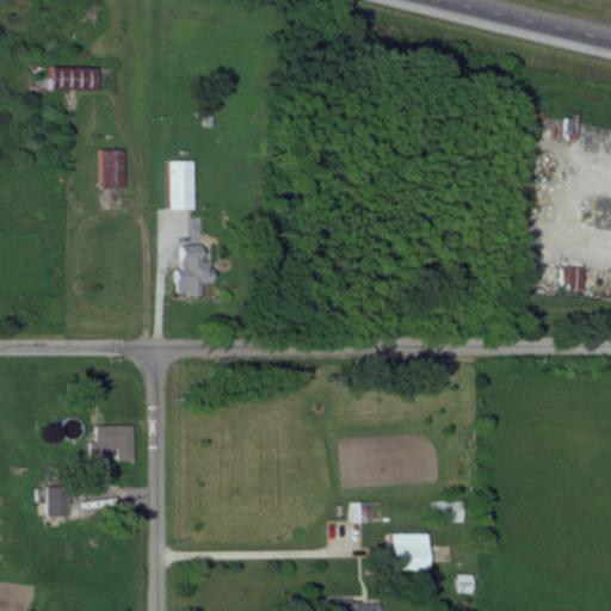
[(51,88),(97,87),(97,63),(51,65),(51,88)]
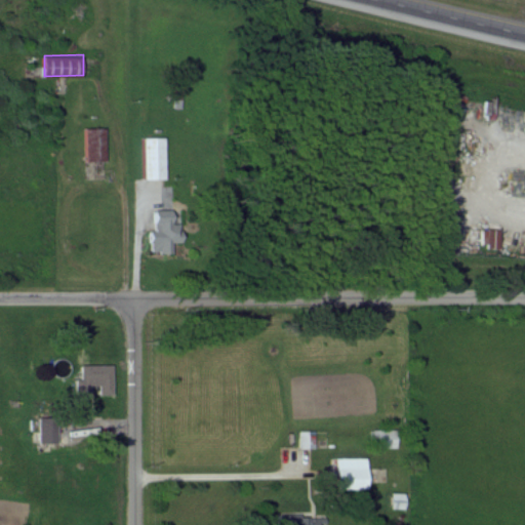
[(106,127),(85,127),(86,161),(108,160),(106,127)]
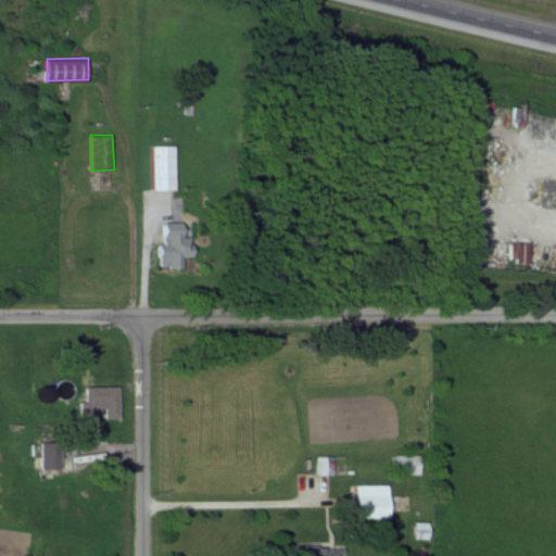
[(176,189),(176,144),(153,144),(153,189),(176,189)]
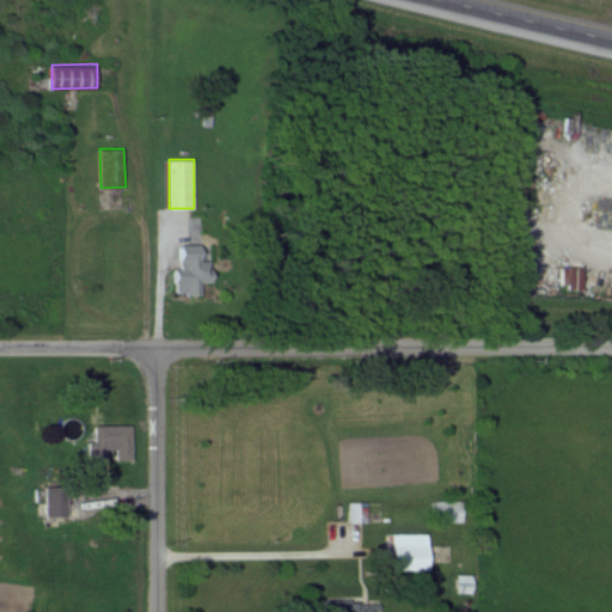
[(210,244),(179,245),(181,269),(176,269),(177,294),(202,293),(201,281),(213,281),(210,244)]
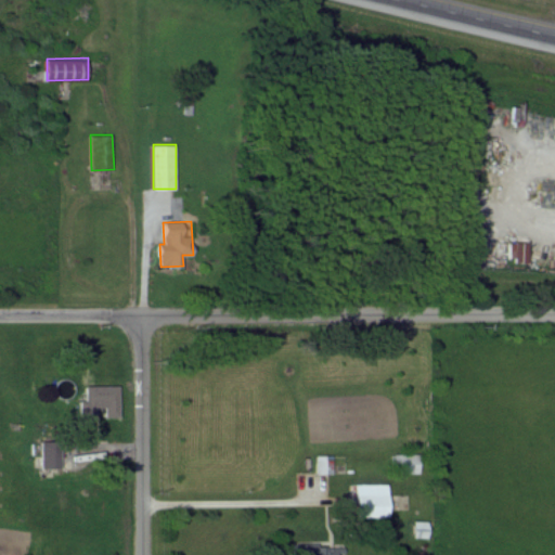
[(86,385),(87,399),(81,399),(81,412),(105,411),(105,416),(121,416),(120,384),(86,385)]
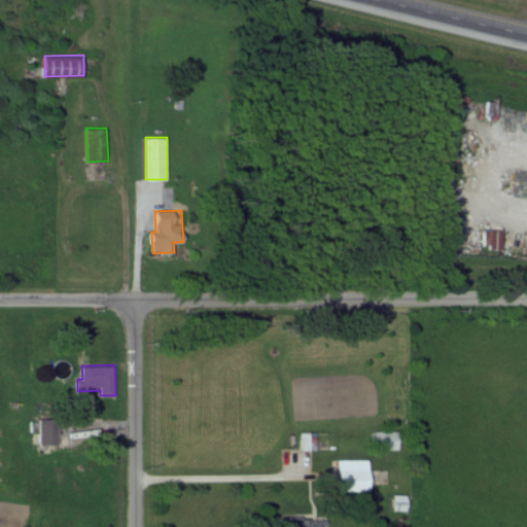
[(39,445),(58,446),(60,418),(40,417),(39,445)]
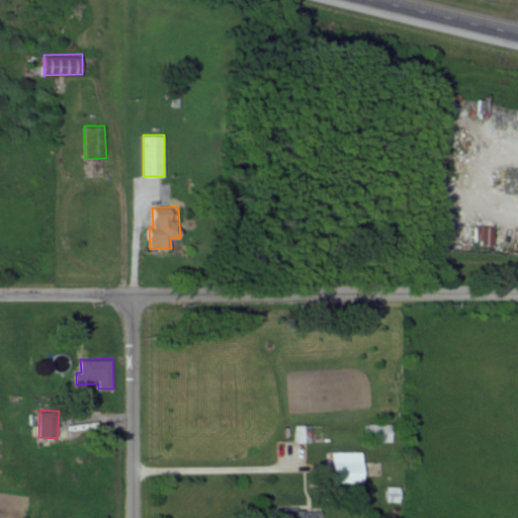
[(312,424),(296,424),(296,441),(312,442),(312,424)]
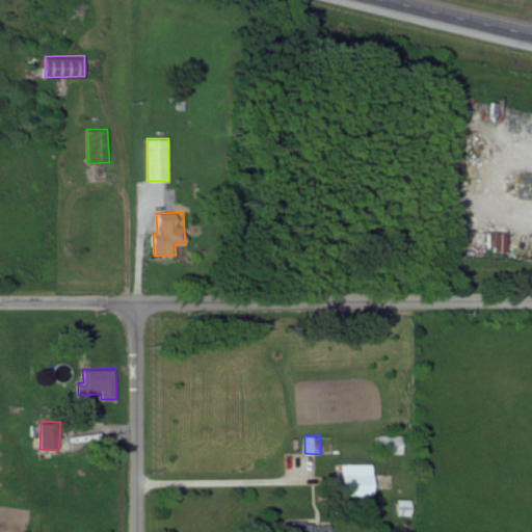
[(342,496),(374,495),(373,462),(342,463),(342,496)]
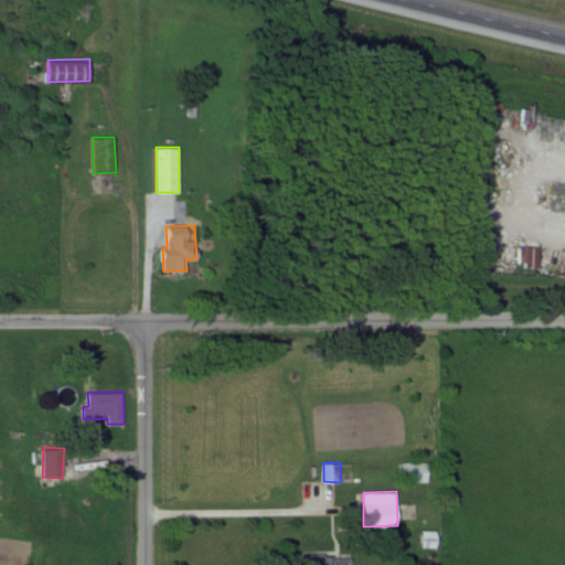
[(349,564),(349,552),(300,552),(300,564),(349,564)]
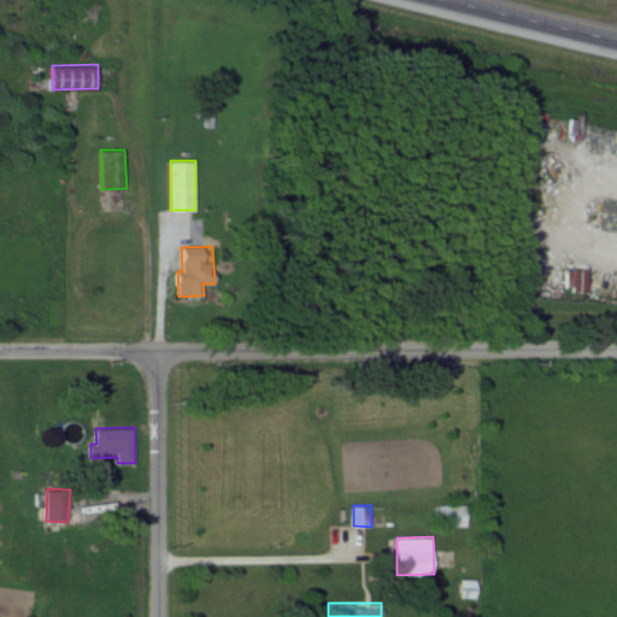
All buildings are outlined.
